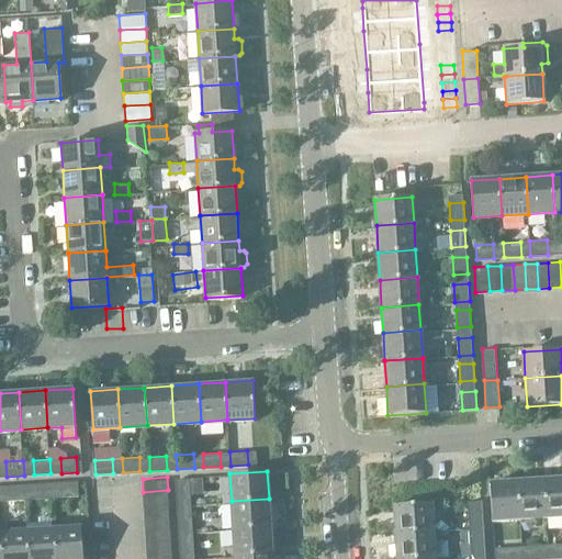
[(176,494),(190,493),(190,478),(175,479),(176,494)]
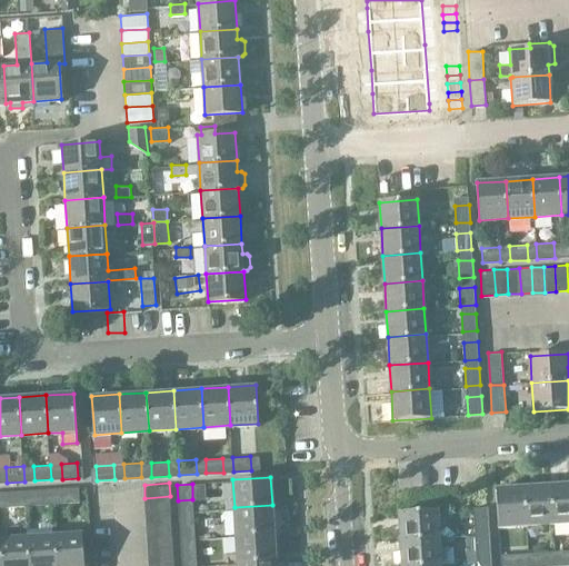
[(568,485),(551,486),(553,523),(568,522),(568,485)]
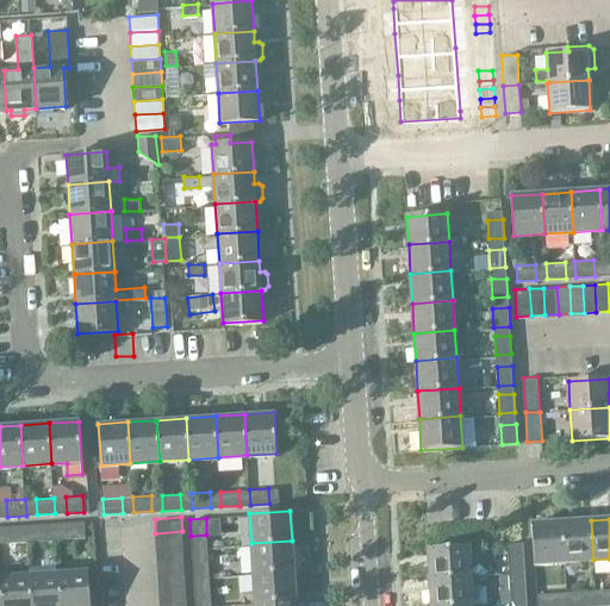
[(591,520),(562,523),(565,562),(593,560),(591,520)]
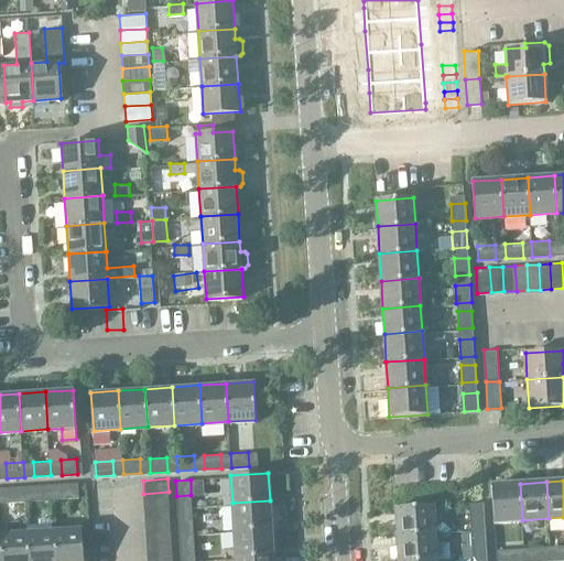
[(52,484),(53,498),(71,497),(69,483),(52,484)]
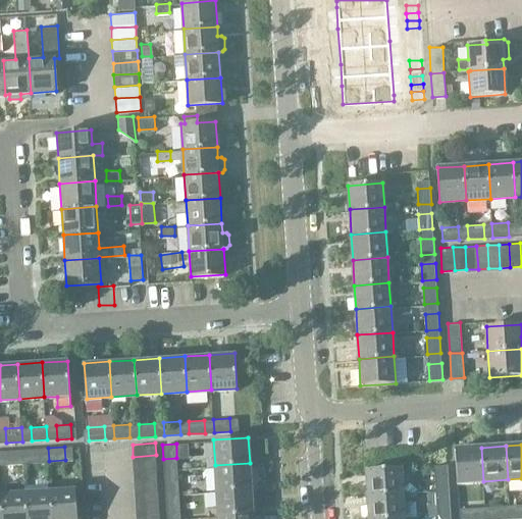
[(23,463),(40,462),(39,448),(22,450),(23,463)]
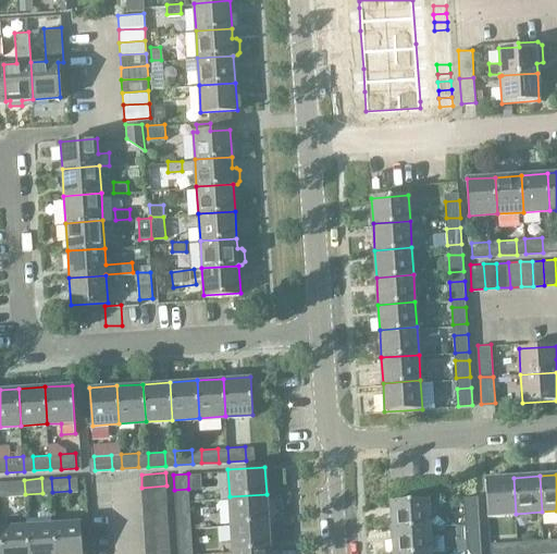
[(516,514),(514,478),(485,479),(487,516),(516,514)]
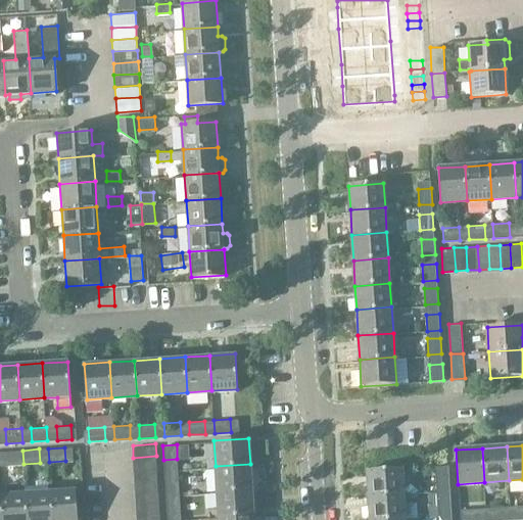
[(13,451),(0,452),(0,465),(14,465),(13,451)]
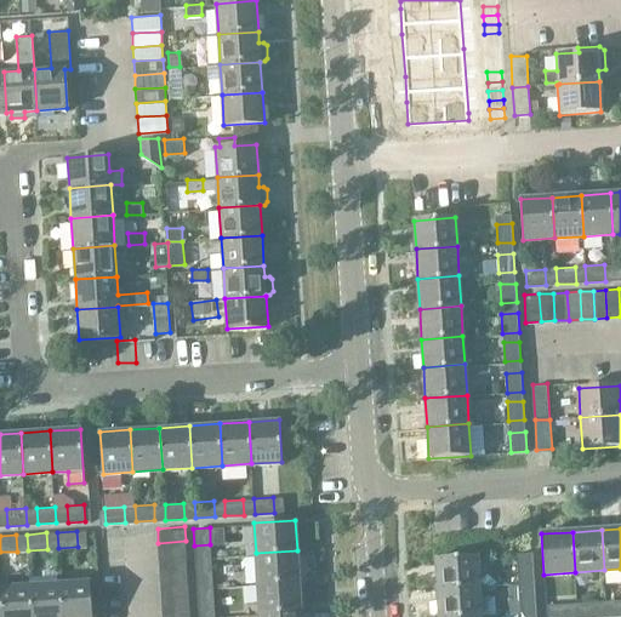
[(159,556),(187,554),(186,541),(158,543),(159,556)]
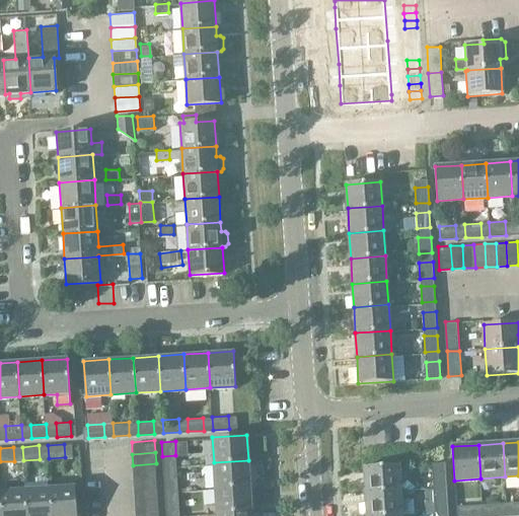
[(214,462),(215,488),(249,486),(248,460),(214,462)]
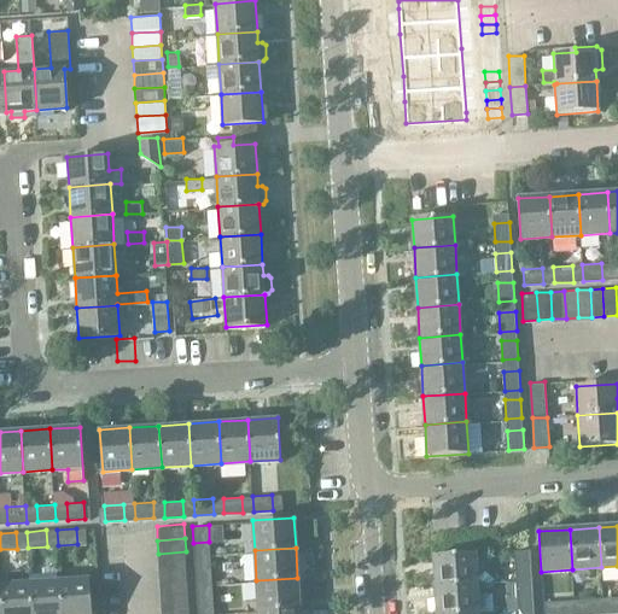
[(159,567),(187,565),(186,551),(158,554),(159,567)]
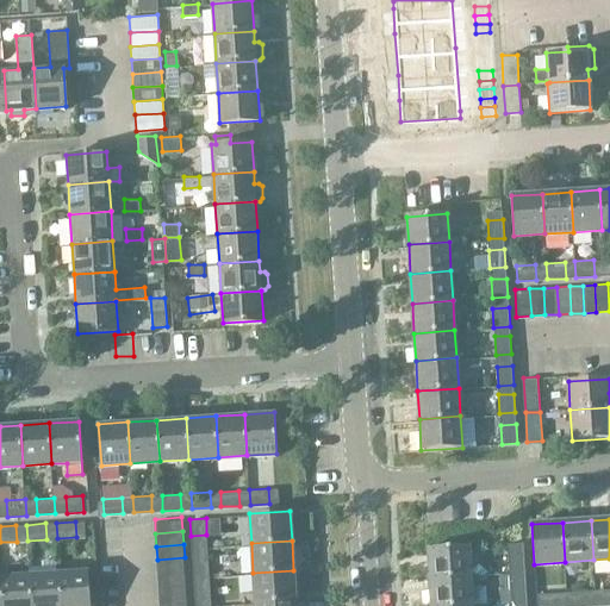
[(428,547),(430,578),(470,575),(468,544),(428,547)]
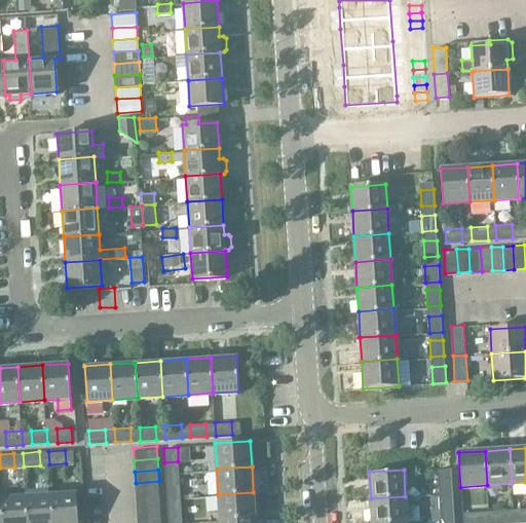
[(179,471),(165,472),(166,488),(180,487),(179,471)]
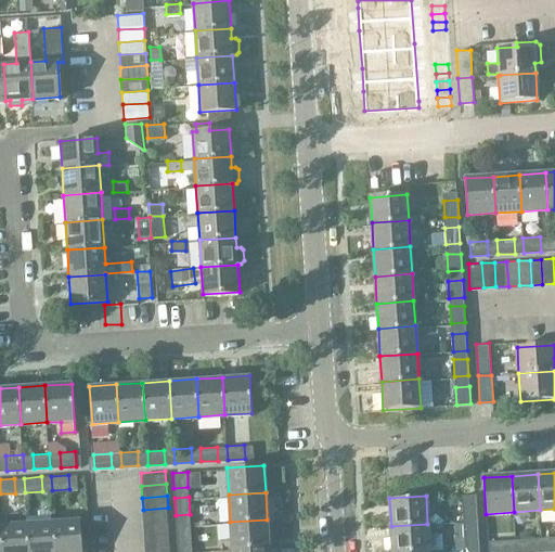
[(463,504),(464,521),(478,521),(477,503),(463,504)]
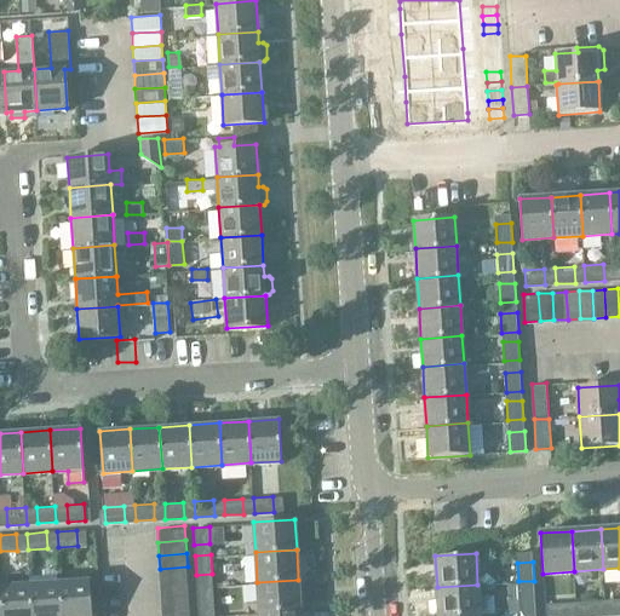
[(161,582),(188,580),(188,566),(160,569),(161,582)]
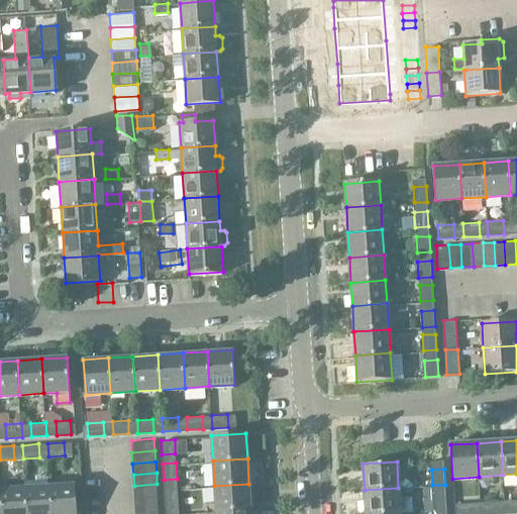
[(50,486),(52,513),(77,513),(75,484),(50,486)]
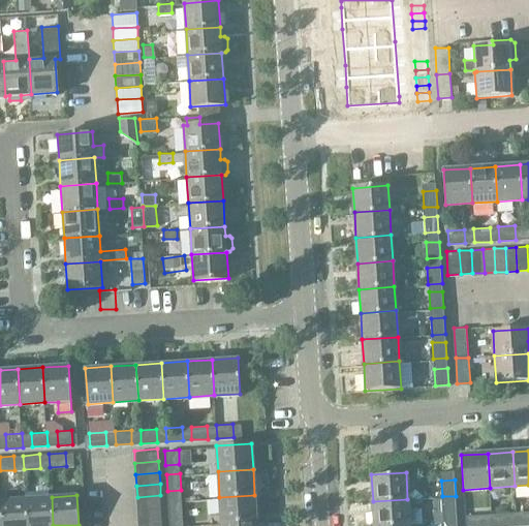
[(137,508),(161,506),(160,495),(137,497),(137,508)]
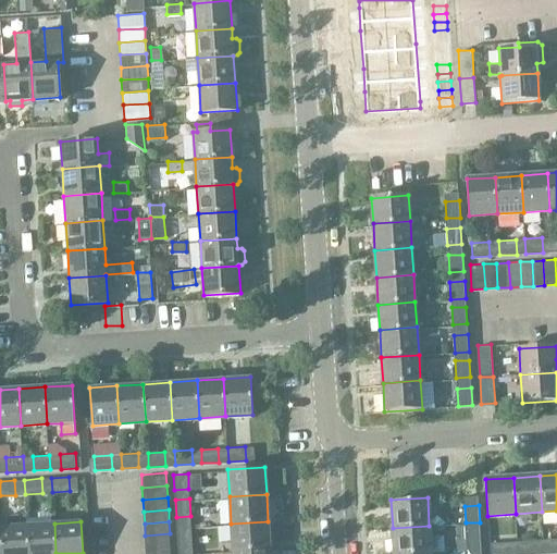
[(231,524),(233,551),(270,549),(268,521),(231,524)]
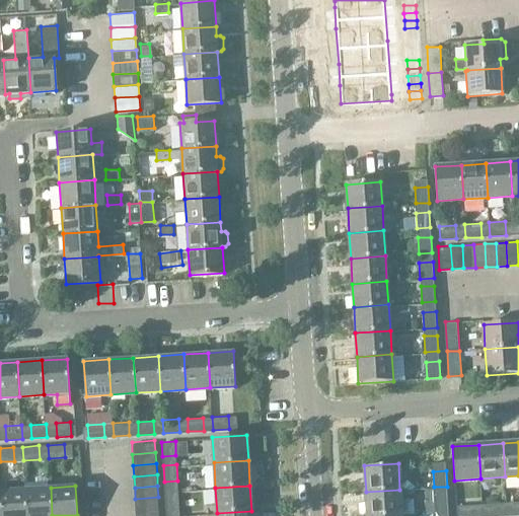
[(52,515),(51,488),(25,489),(26,515),(52,515)]
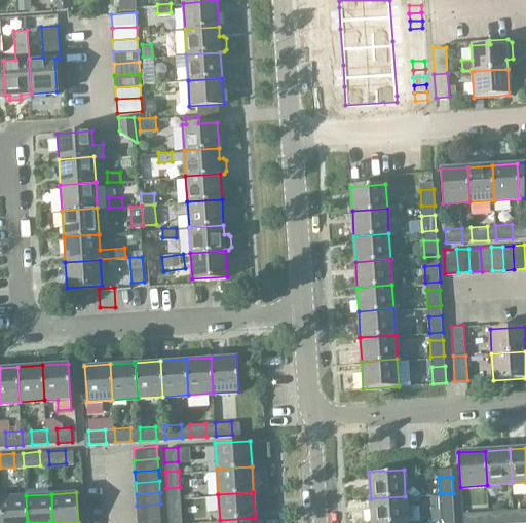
[(27,522),(26,495),(0,497),(1,522),(27,522)]
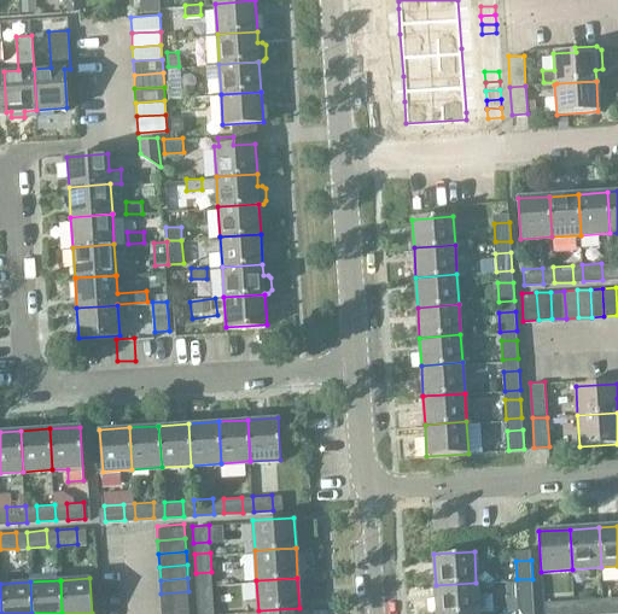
[(214,602),(213,583),(196,584),(197,603),(214,602)]
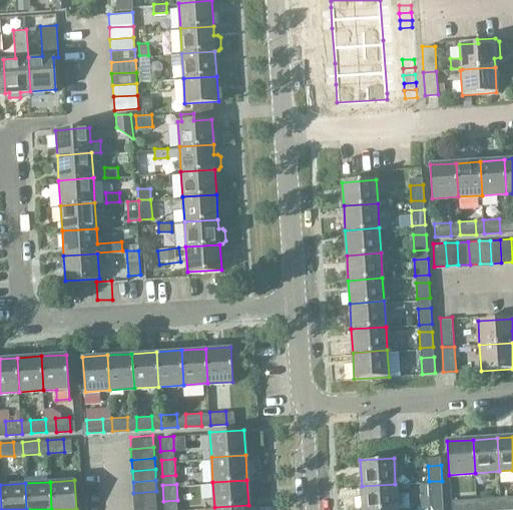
[(362,486),(363,509),(397,507),(395,484),(362,486)]
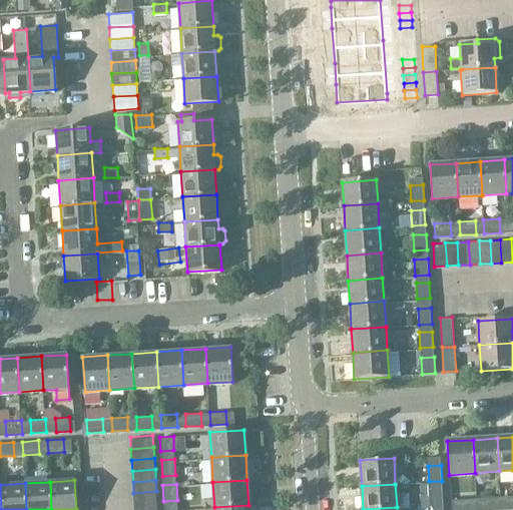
[(442,488),(429,489),(430,505),(443,504),(442,488)]
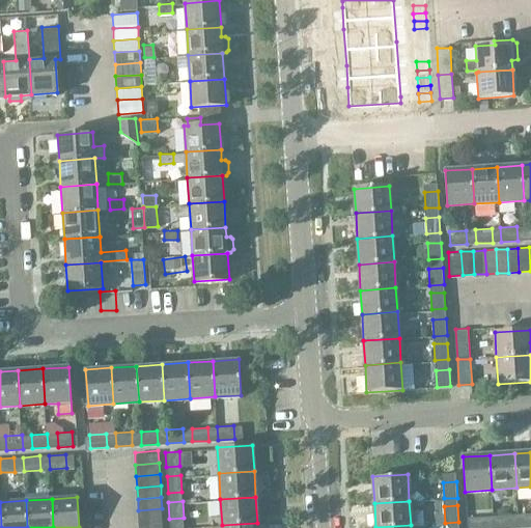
[(139,522),(163,520),(162,508),(138,510),(139,522)]
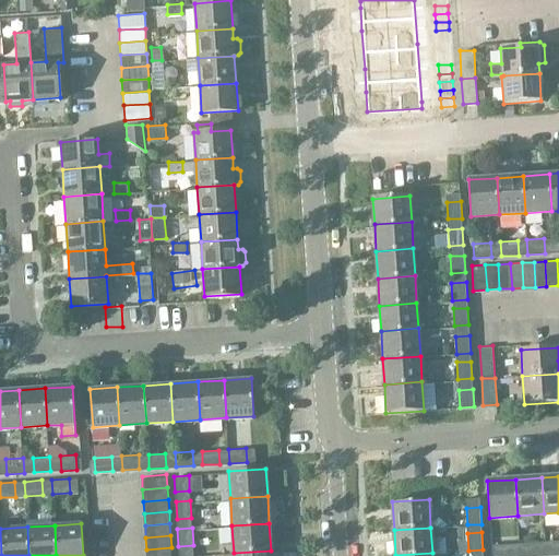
[(558,540),(546,541),(546,555),(558,554),(558,540)]
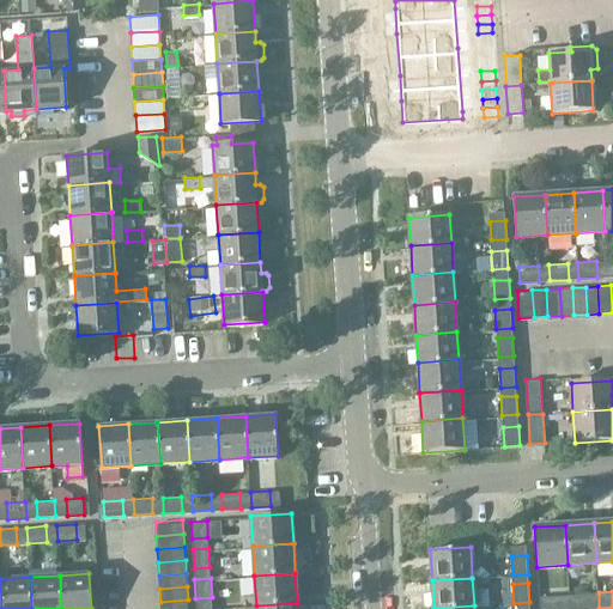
[(582,608),(589,608),(588,592),(570,594),(570,608),(582,608)]
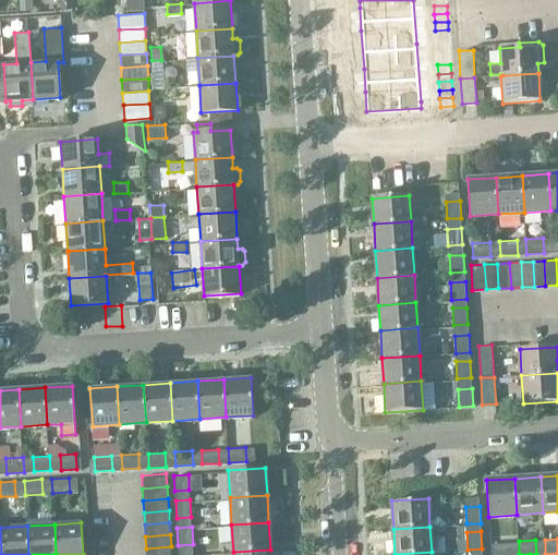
[(508,554),(508,542),(492,543),(492,554),(508,554)]
